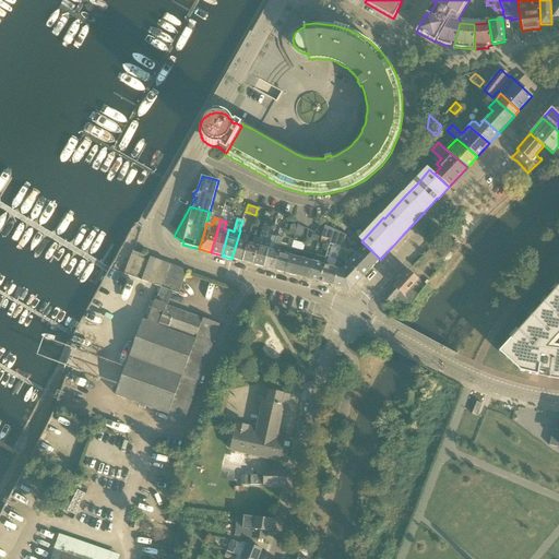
[(336,224),(344,232),(347,228),(340,222),(336,224)]
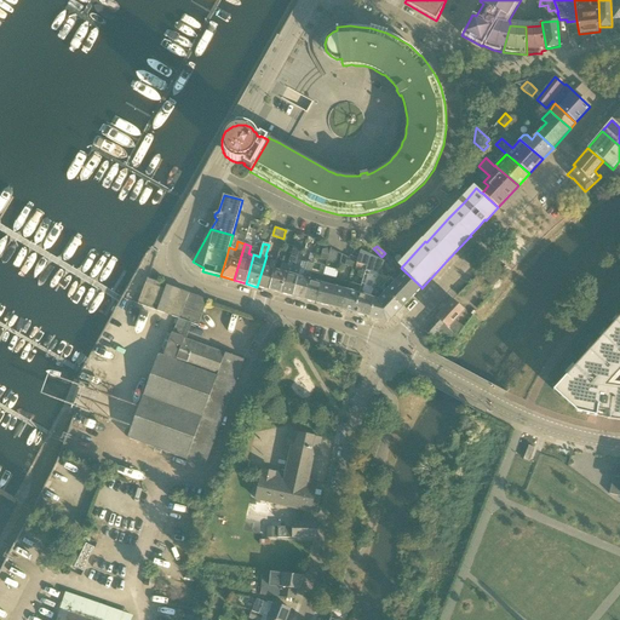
[(328,256),(329,256),(331,248),(323,250),(322,254),(321,259),(327,260),(328,256)]
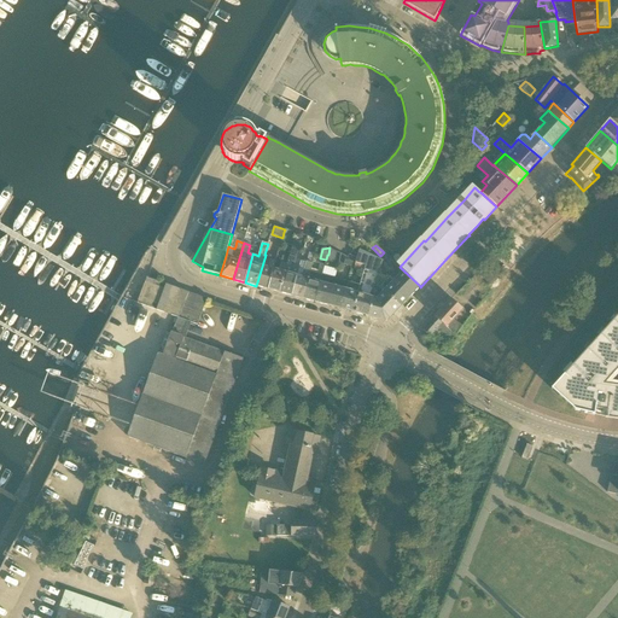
[(295,266),(298,251),(291,249),(289,258),(290,258),(279,292),(291,296),(297,277),(299,267),(295,266)]
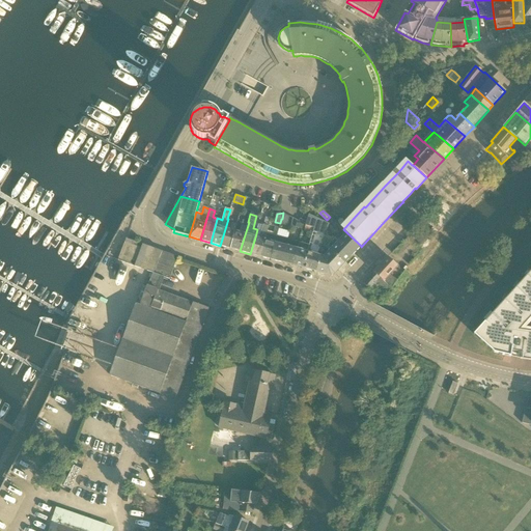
[(329,224),(309,215),(306,226),(314,228),(312,233),(325,236),(329,224)]
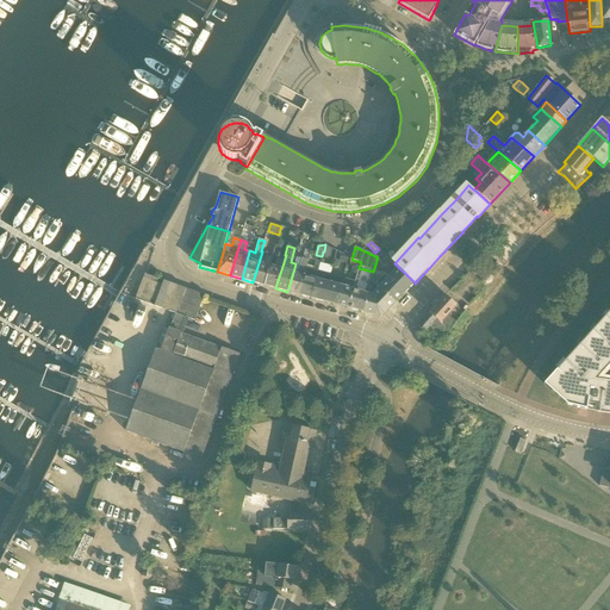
[(266,260),(268,253),(262,251),(253,282),(265,286),(271,266),(265,263),(266,260)]
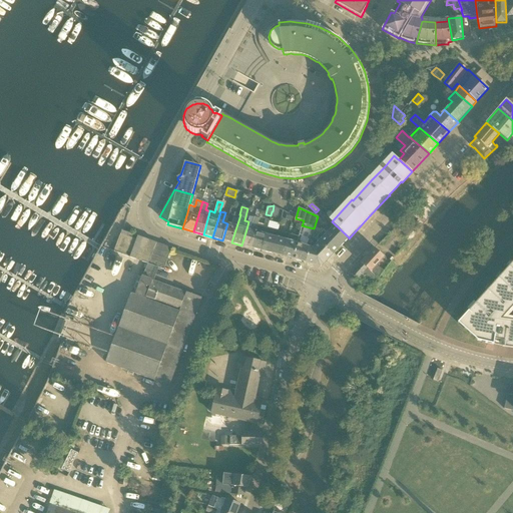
[(240,214),(239,214),(234,212),(233,218),(231,224),(227,223),(222,240),(231,242),(240,214)]
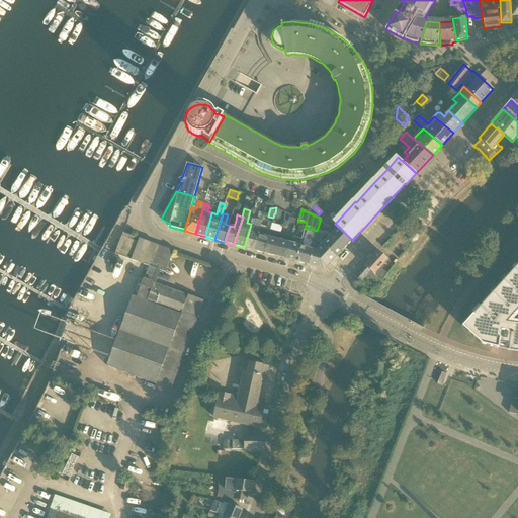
[(260,228),(262,221),(257,220),(257,221),(253,233),(249,232),(244,248),(254,251),(260,228)]
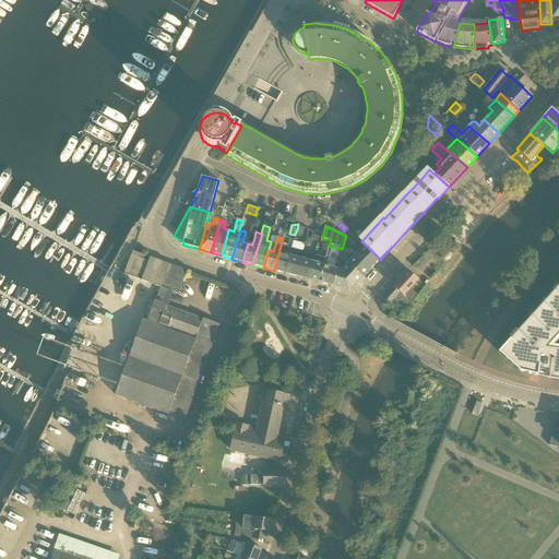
[(380,259),(361,241),(353,252),(371,269),(380,259)]
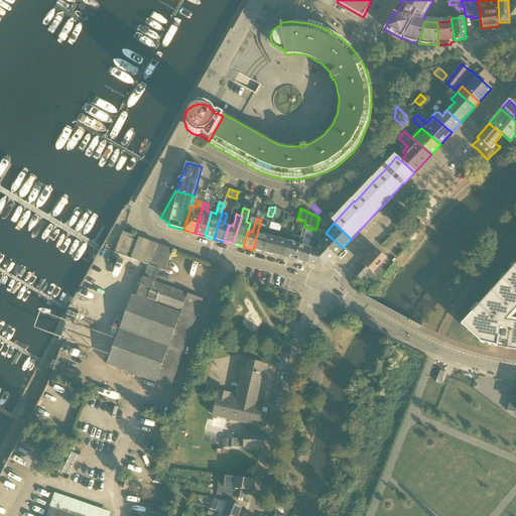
[(268,229),(259,227),(253,250),(262,253),(263,253),(269,230),(268,229)]
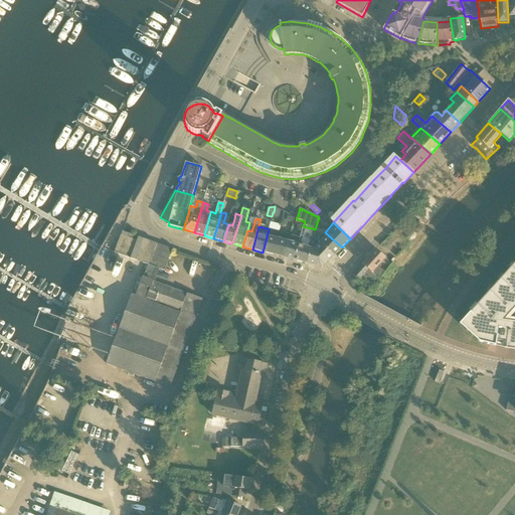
[(274,255),(280,232),(269,229),(263,252),(274,255)]
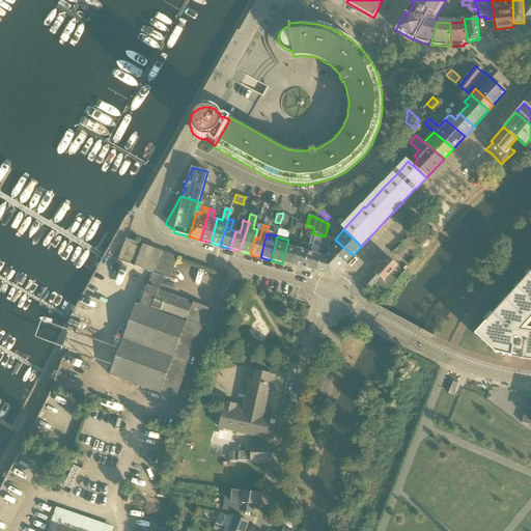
[(118,260),(152,273),(162,277),(170,279),(178,257),(133,241),(127,239),(118,260)]
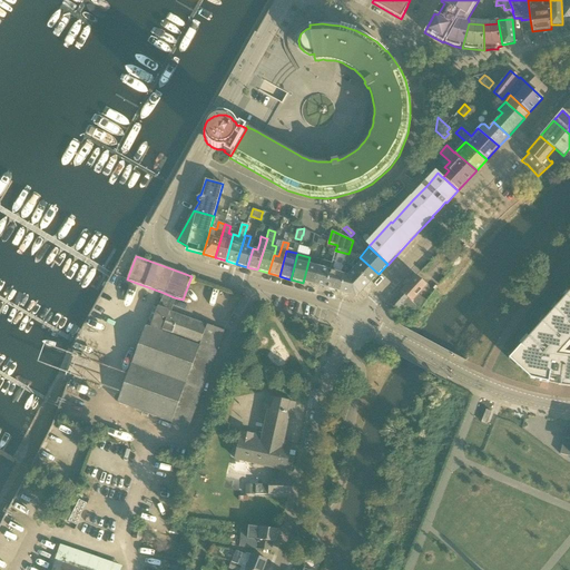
[(379,274),(360,257),(359,256),(351,265),(354,268),(371,283),(379,274)]
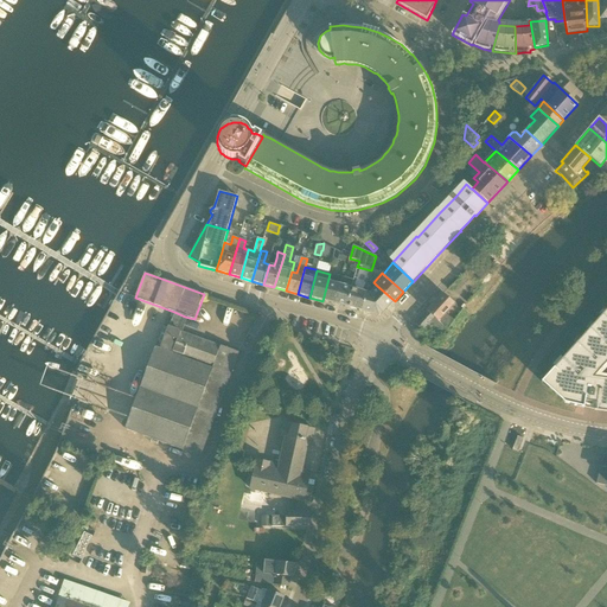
[(334,304),(342,276),(330,274),(323,301),(334,304)]
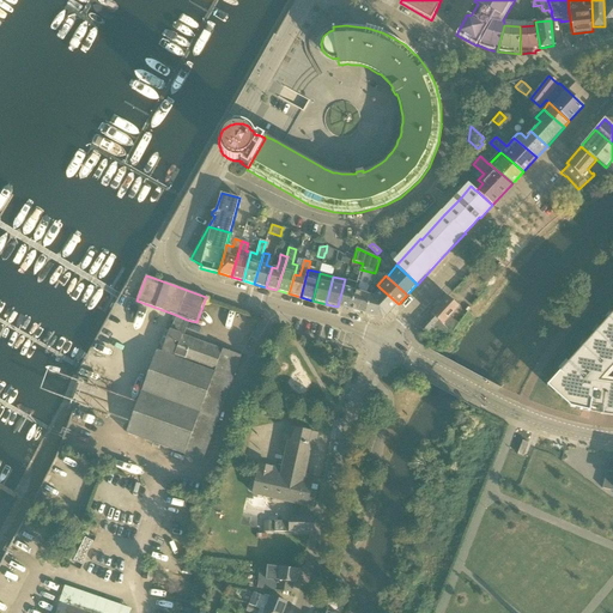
[(357,283),(345,279),(338,307),(339,307),(350,310),(354,291),(357,283)]
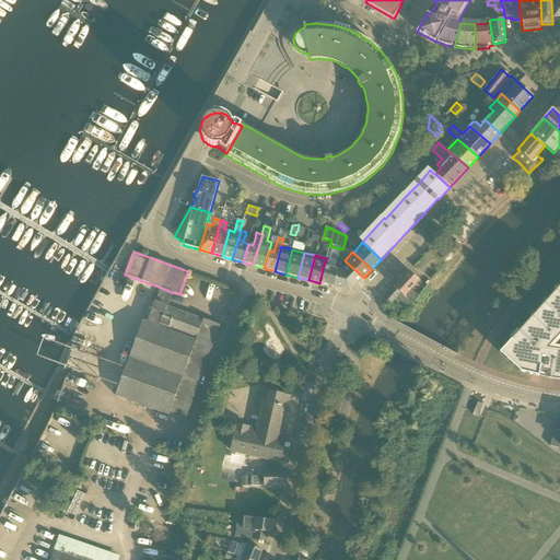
[(353,290),(364,278),(348,264),(342,270),(337,269),(333,287),(349,291),(353,290)]
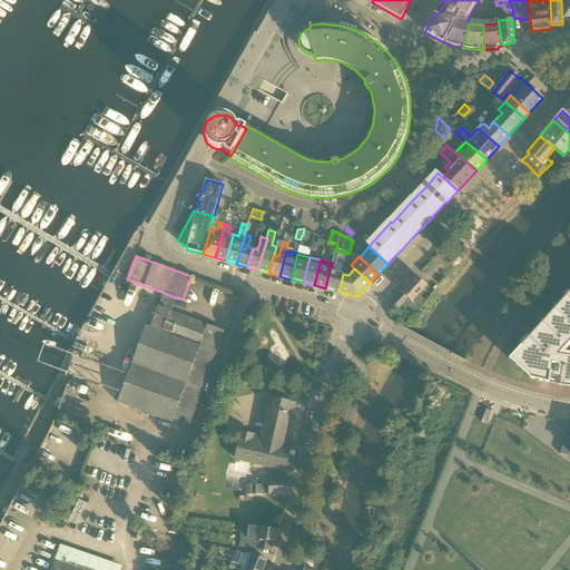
[(338,292),(343,274),(330,271),(325,288),(330,290),(338,292)]
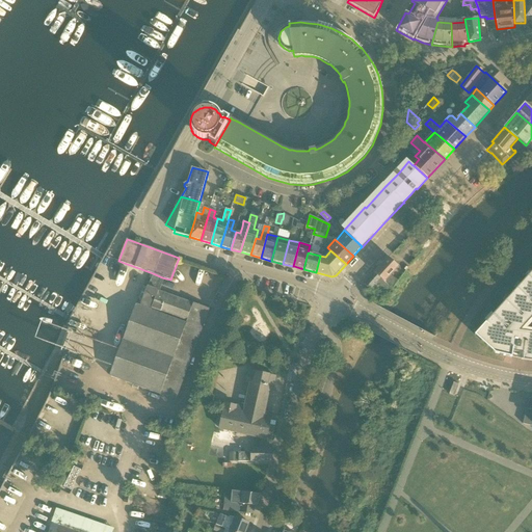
[(371,272),(390,290),(398,282),(390,273),(396,267),(386,257),(371,272)]
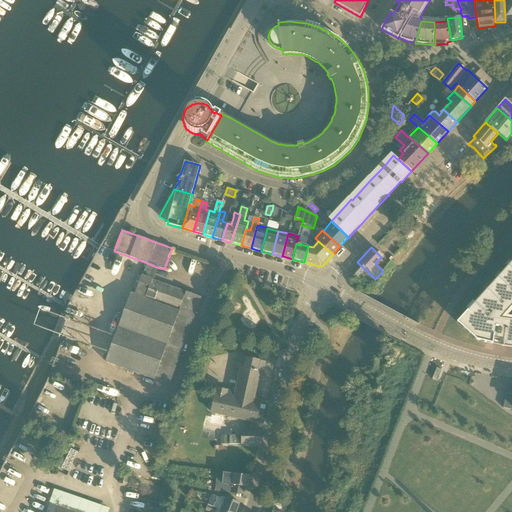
[(511,260),(456,322),(475,339),(500,345),(511,346),(511,260)]
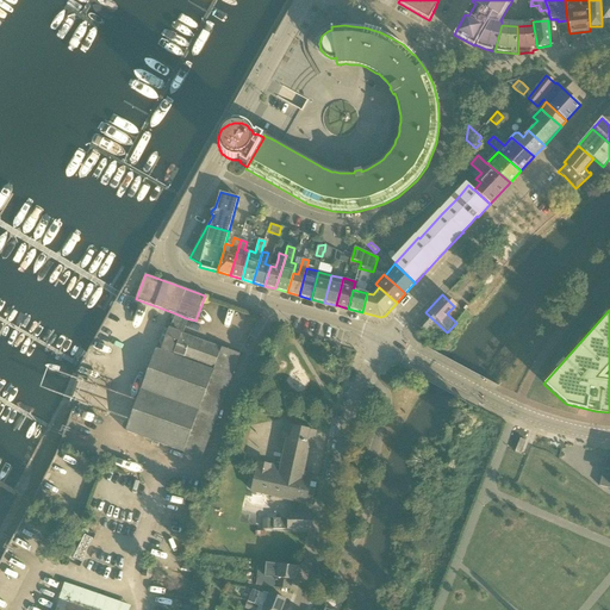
[(173,321),(170,329),(180,334),(184,324),(186,318),(175,313),(173,321)]
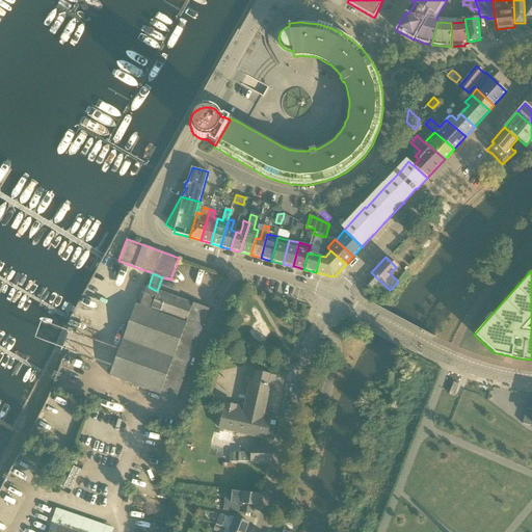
[(157,291),(149,287),(141,307),(137,306),(111,376),(176,400),(209,310),(157,291)]
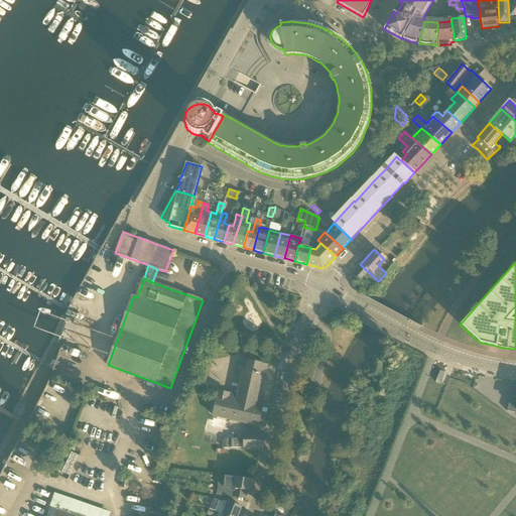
[(267,366),(243,360),(242,360),(240,370),(243,371),(242,377),(241,377),(241,378),(242,378),(241,383),(238,383),(237,389),(239,390),(238,396),(219,392),(218,397),(217,397),(213,415),(258,425),(263,426),(266,414),(261,413),(262,407),(261,407),(263,401),(256,400),(257,394),(258,394),(259,393),(258,393),(259,388),(260,388),(260,387),(259,387),(260,382),(261,382),(261,381),(260,381),(262,375),(265,376),(267,366)]
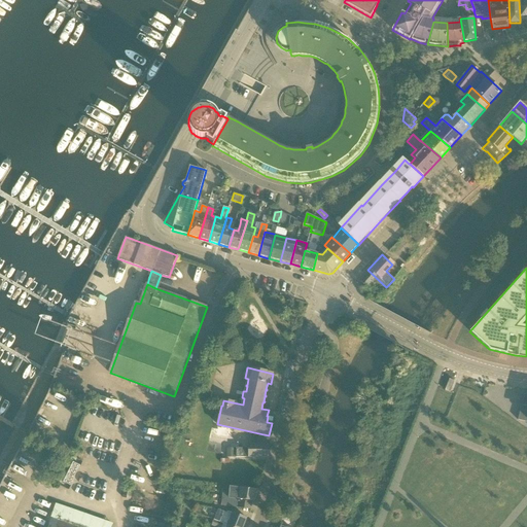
[(450,392),(454,381),(450,379),(445,390),(450,392)]
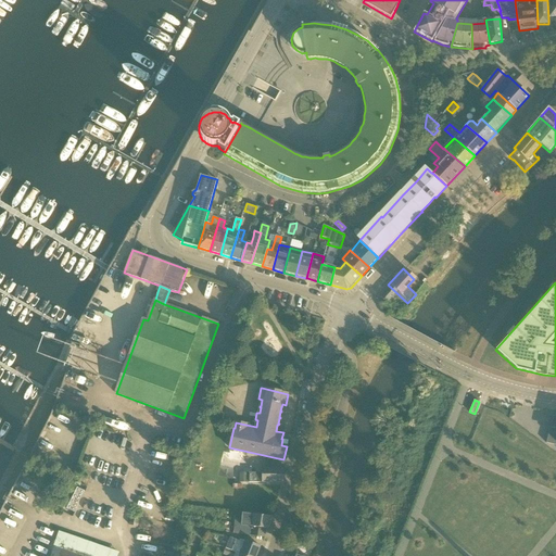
[(287,469),(286,469),(262,468),(262,474),(250,474),(250,482),(282,483),(287,469)]
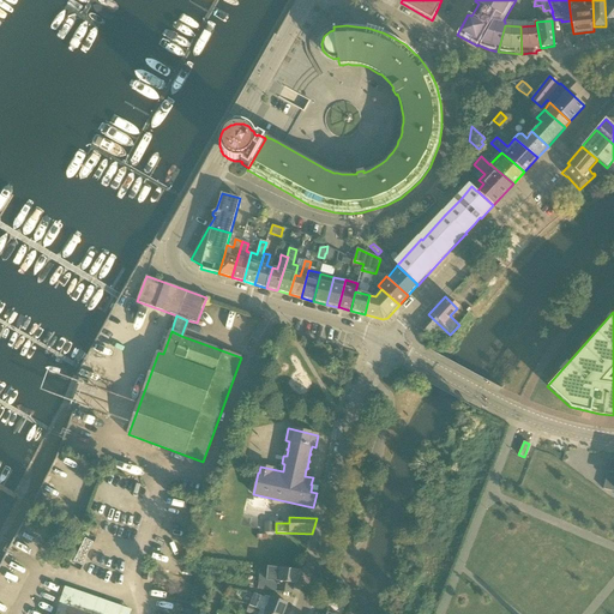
[(264,533),(276,533),(276,523),(264,523),(264,533)]
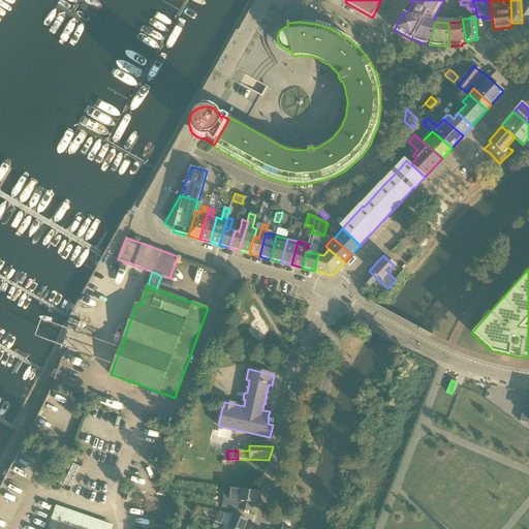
[(82,467),(72,463),(63,483),(71,487),(82,467)]
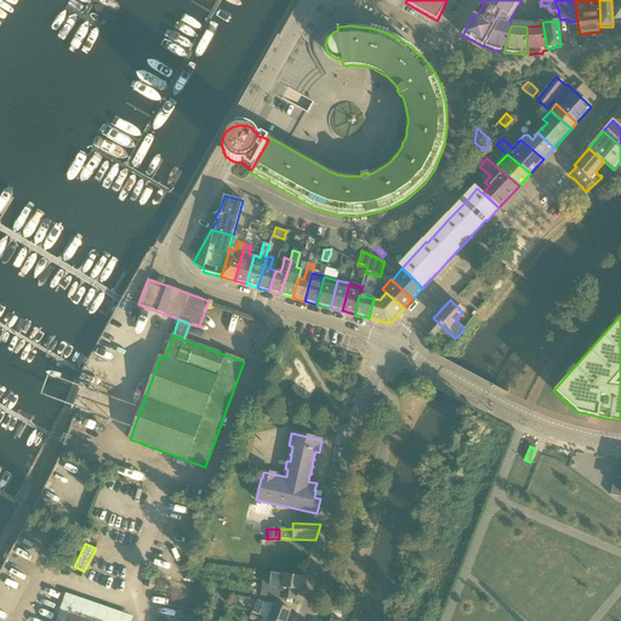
[(155,575),(148,573),(146,587),(153,588),(155,575)]
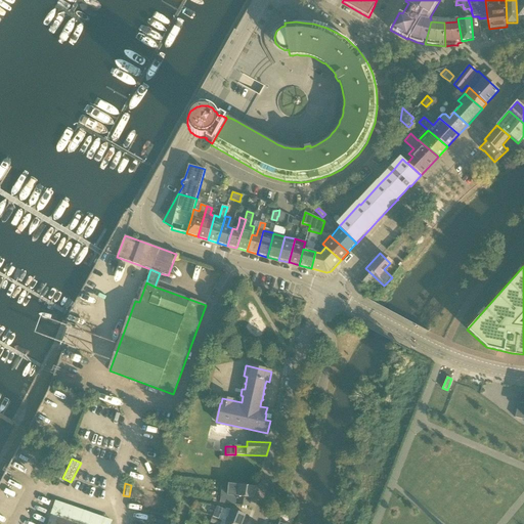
[(256,487),(229,484),(222,483),(221,490),(225,490),(223,504),(239,506),(250,507),(251,498),(253,498),(256,487)]
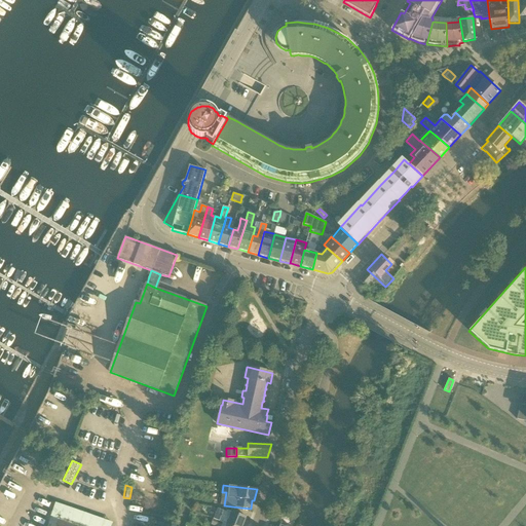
[(49,511),(52,502),(43,497),(39,505),(49,511)]
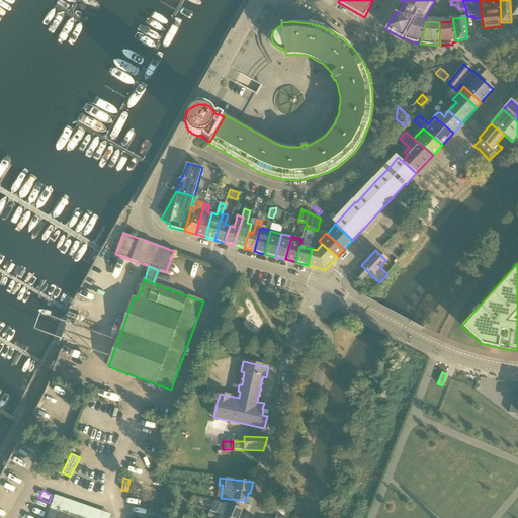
[(65,500),(55,496),(47,517),(74,517),(60,513),(65,500)]
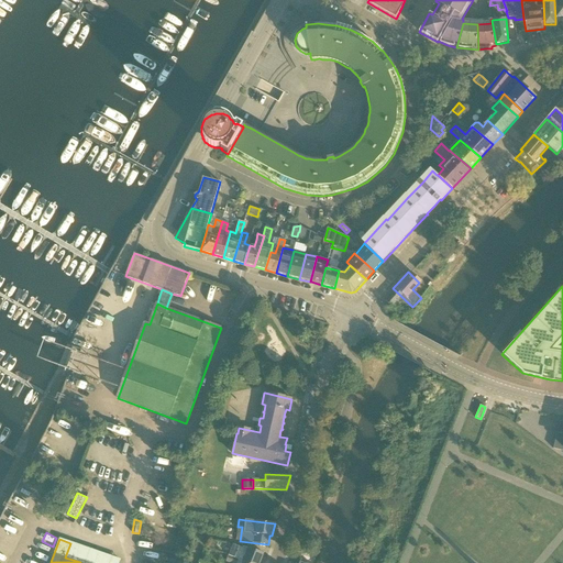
[(70,543),(65,558),(80,562),(119,562),(121,558),(70,543)]
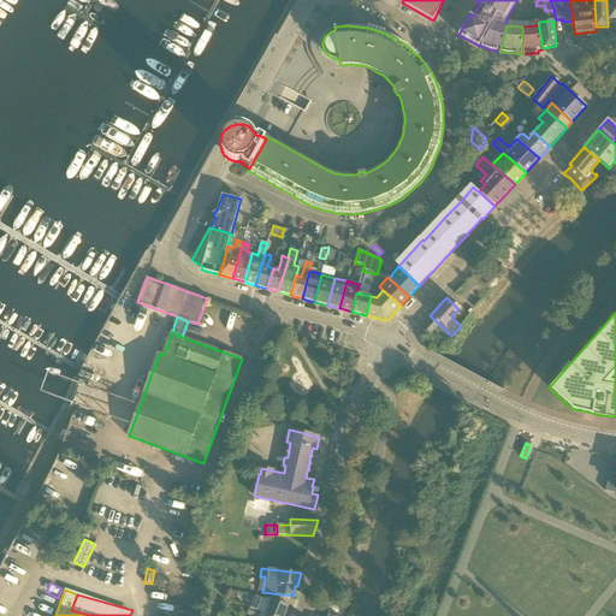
[(271,602),(266,599),(255,596),(253,602),(250,608),(261,612),(266,615),(270,615),(284,615),(288,605),(272,599),(271,602)]
